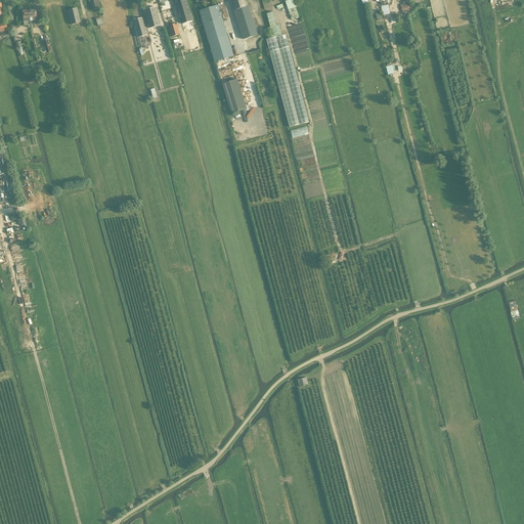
[(92,10),(100,8),(97,0),(89,0),(89,1),(92,10)]
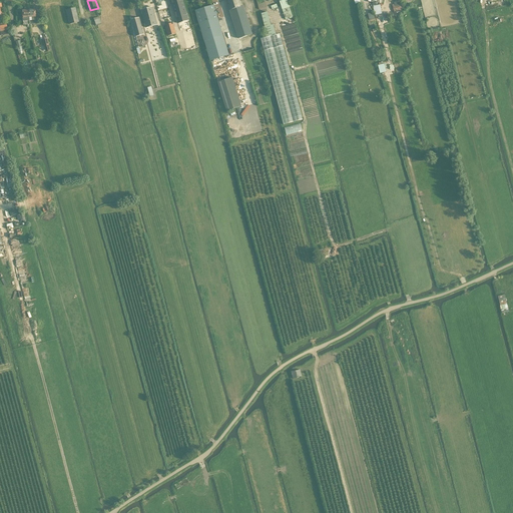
[(171,0),(178,23),(188,20),(181,0),(171,0)]
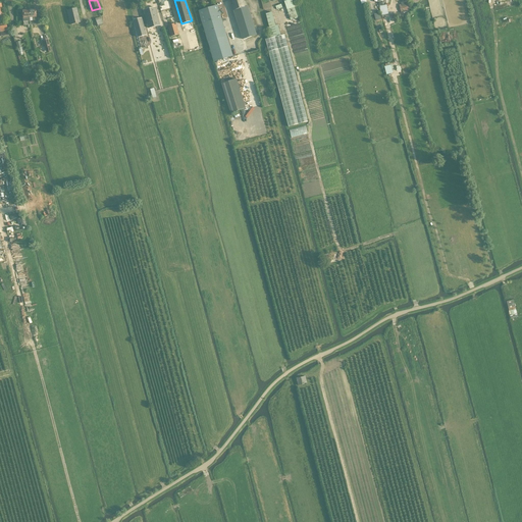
[(230,0),(233,10),(246,7),(243,0),(230,0)]
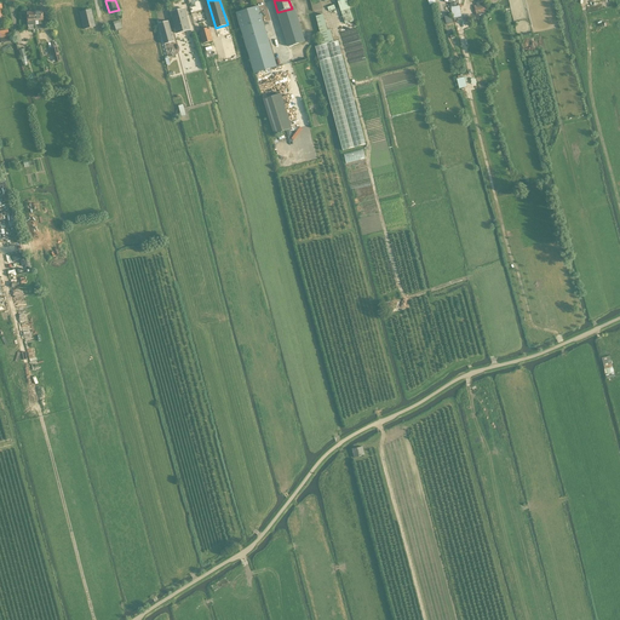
[(340,10),(350,7),(348,1),(346,0),(337,0),(339,5),(340,10)]
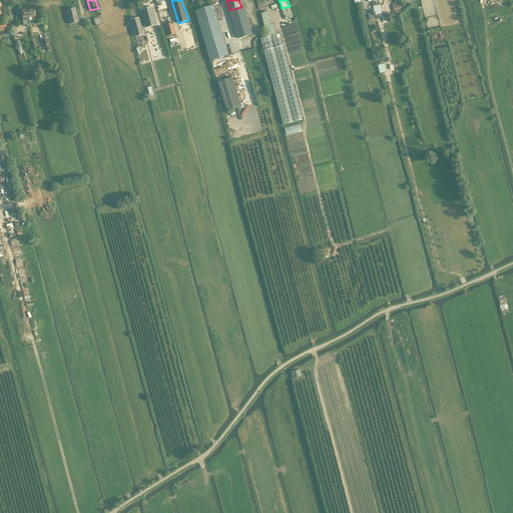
[(395,4),(392,5),(395,13),(402,10),(402,9),(400,3),(400,1),(399,0),(395,0),(396,2),(394,3),(395,4)]
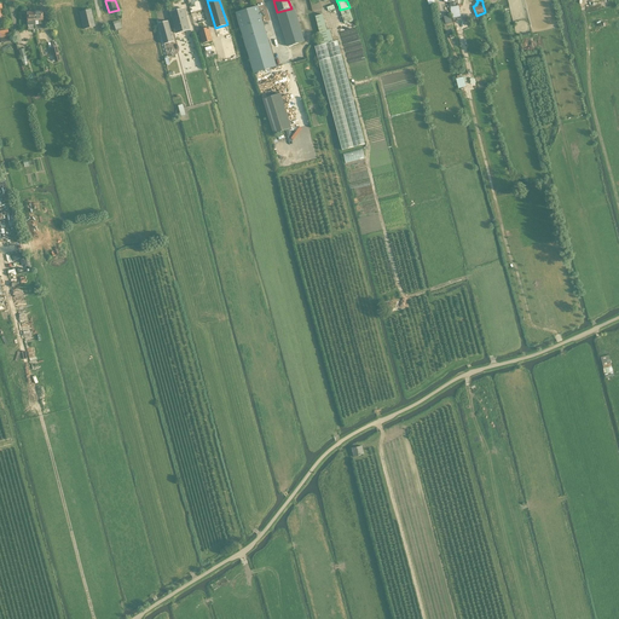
[(204,15),(202,5),(194,7),(195,9),(190,10),(192,18),(204,15)]
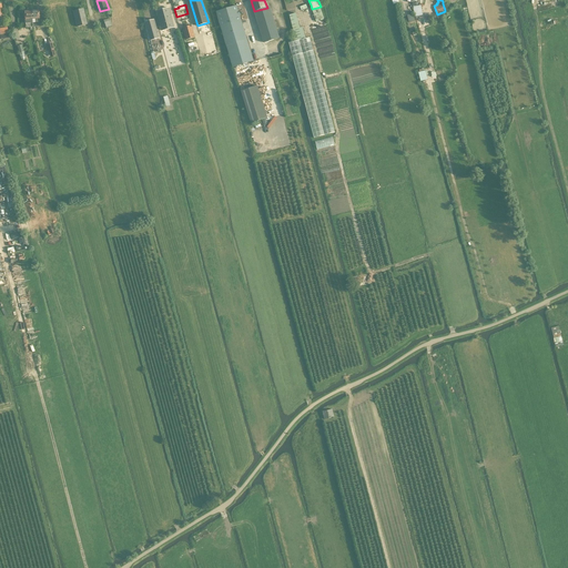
[(237,6),(216,12),(221,26),(222,26),(226,42),(234,68),(254,61),(243,24),(241,19),(237,6)]
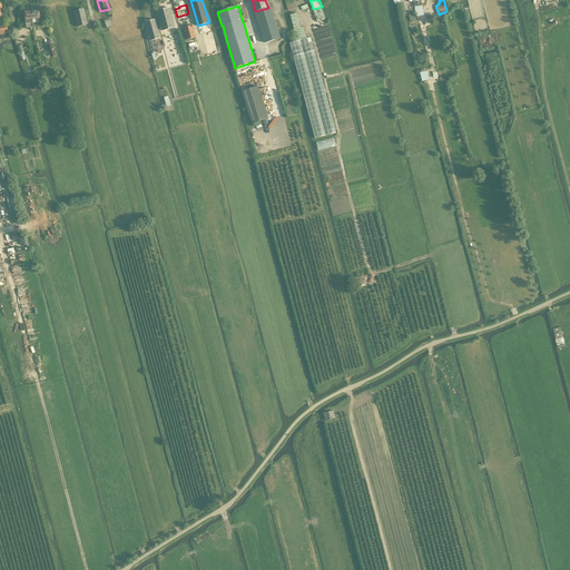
[(268,8),(255,11),(265,43),(281,39),(271,7),(268,8)]
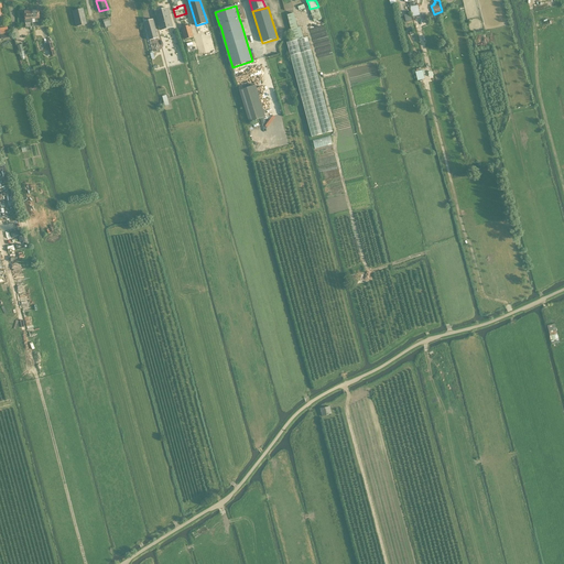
[(161,31),(173,28),(167,8),(155,11),(161,31)]
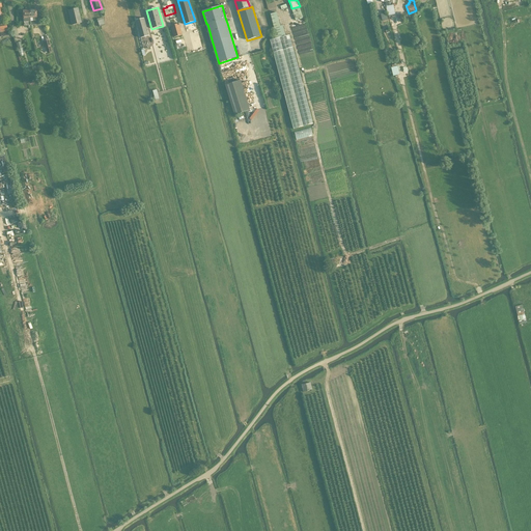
[(72,26),(81,23),(78,8),(68,10),(72,26)]
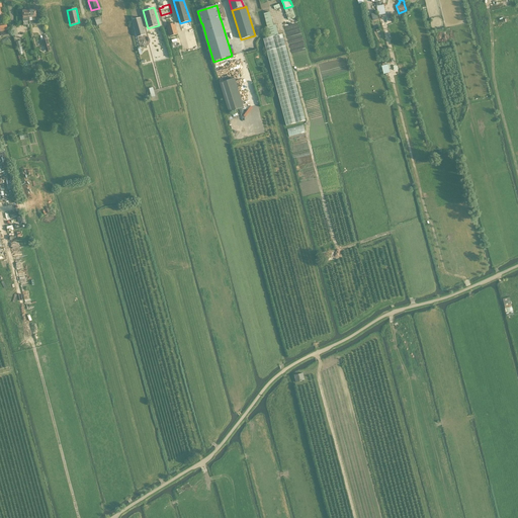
[(269,37),(269,38),(279,35),(276,25),(274,25),(273,23),(270,12),(264,14),(267,27),(267,28),(265,28),(268,37),(269,37)]
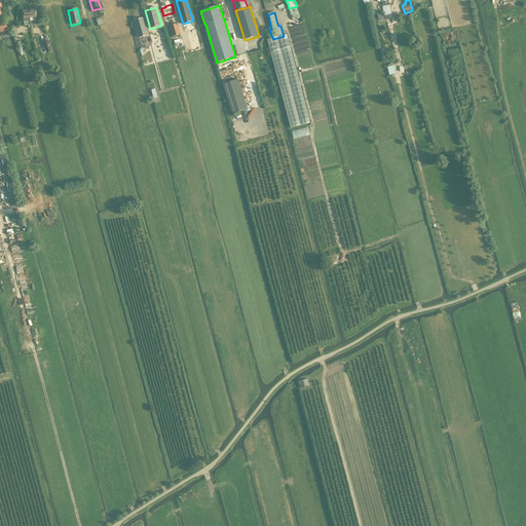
[(143,19),(135,21),(140,38),(148,36),(143,19)]
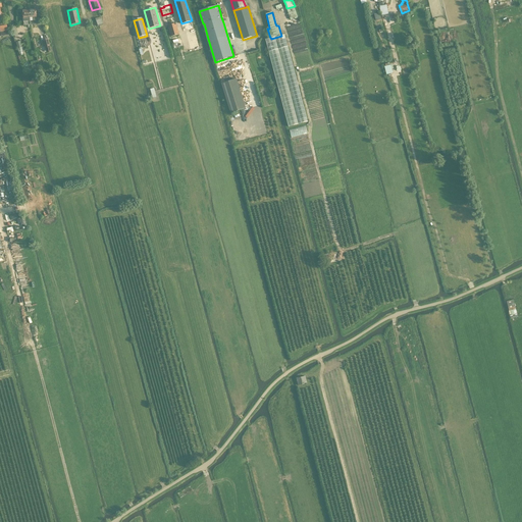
[(169,27),(168,28),(171,37),(178,35),(176,24),(169,27)]
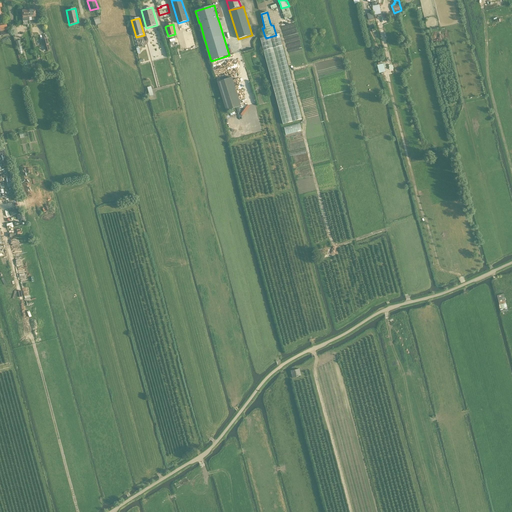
[(266,38),(261,40),(283,124),(302,119),(279,34),(276,35),(266,38)]
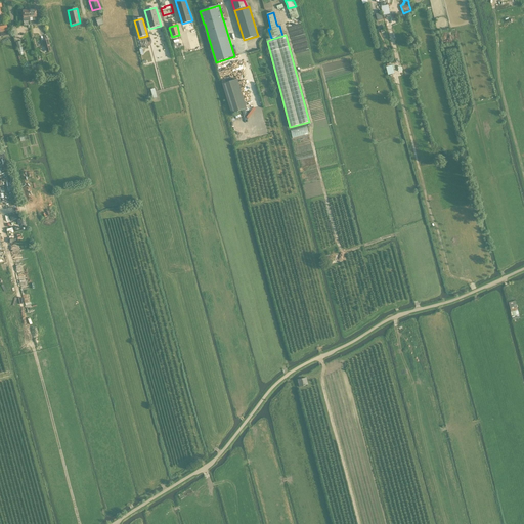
[(222,84),(231,114),(244,110),(234,80),(222,84)]
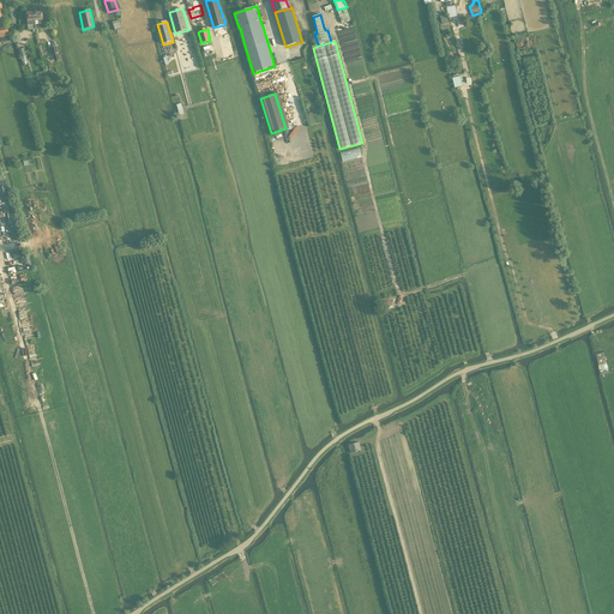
[(361,451),(359,443),(349,445),(350,453),(361,451)]
